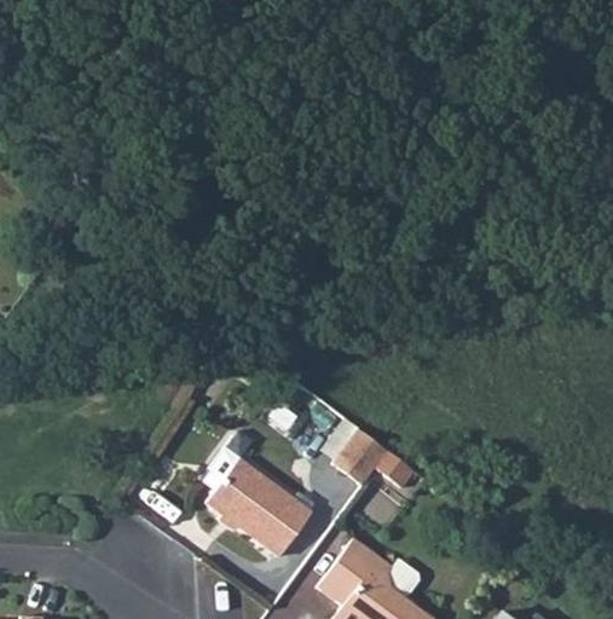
[(388,447),(359,426),(335,460),(364,481),(375,466),(388,447)]
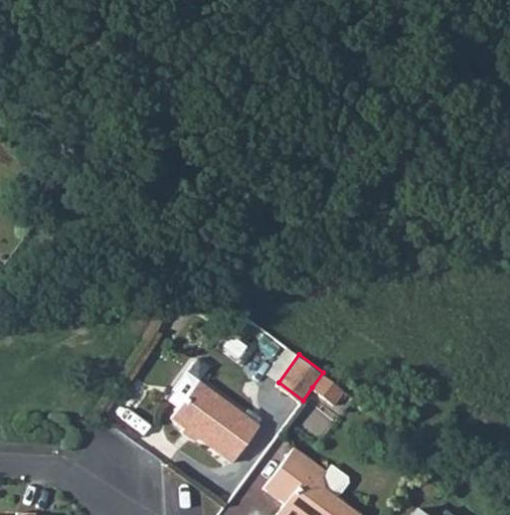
[(323,372),(312,387),(334,403),(345,388),(323,372)]
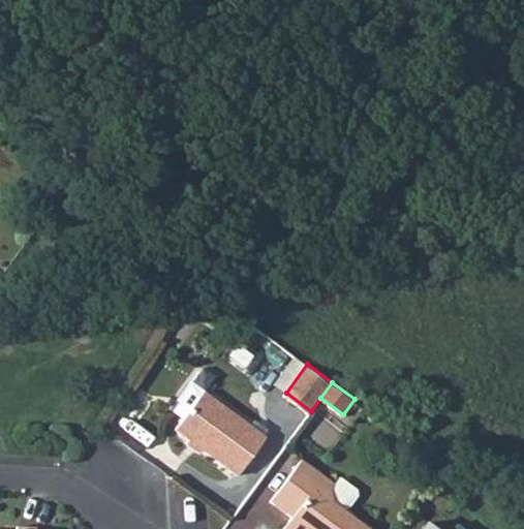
[(240,475),(267,438),(193,384),(176,409),(177,412),(186,419),(179,431),(192,441),(206,452),(240,475)]
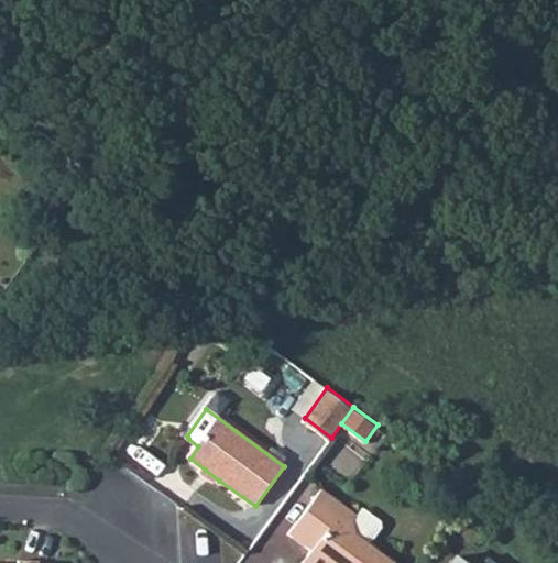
[(219,481),(205,470),(200,474),(216,485),(219,481)]
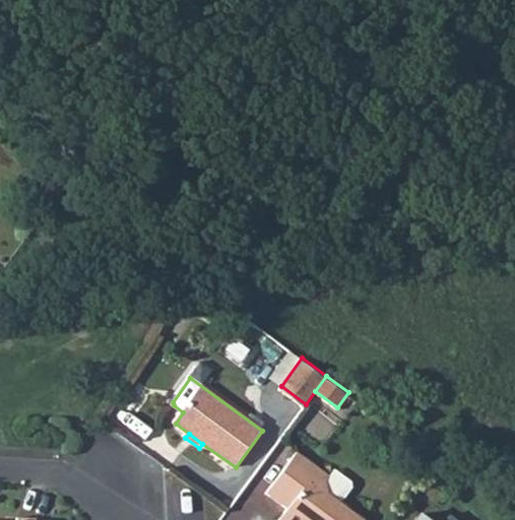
[(298,452),(268,493),(291,509),(281,519),(366,519),(330,494),(328,488),(327,480),(330,476),(298,452)]
